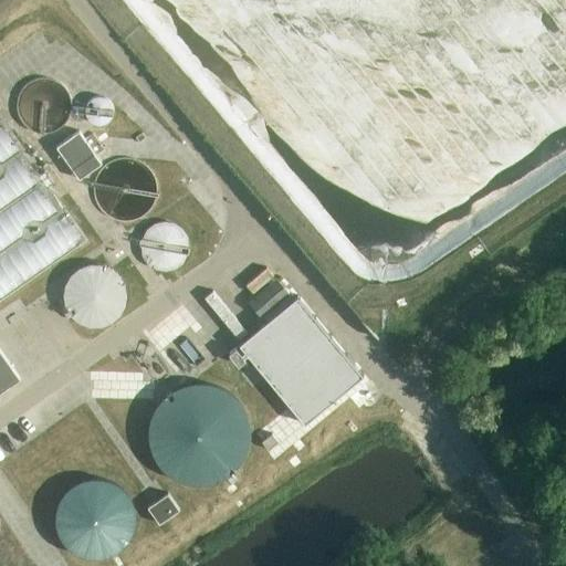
[(18,104),(18,112),(20,118),(23,124),(29,129),(34,133),(42,135),(49,135),(55,133),(62,129),(66,124),(71,118),(72,111),(72,104),(70,97),(66,91),(62,86),(55,83),(49,81),(41,81),(34,83),(29,86),(23,91),(20,97),(18,104)]
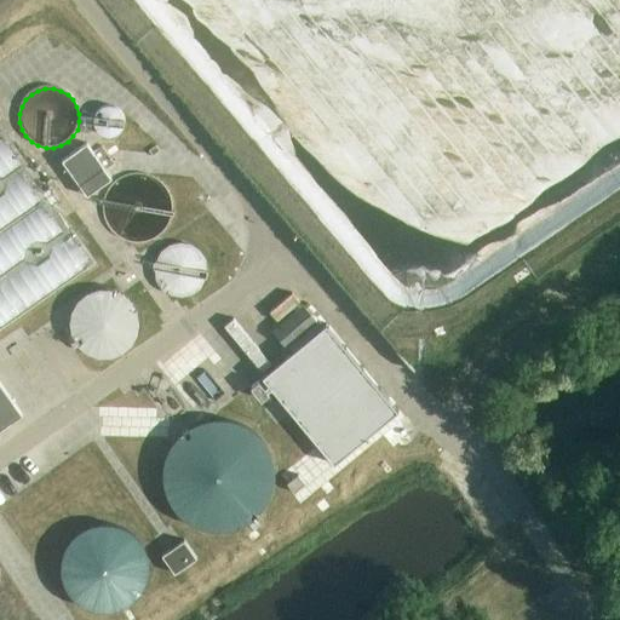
[(126,124),(126,121),(126,120),(126,118),(125,115),(125,114),(124,112),(121,109),(119,108),(116,105),(113,104),(110,104),(108,104),(105,105),(103,105),(101,108),(98,109),(97,112),(95,114),(95,115),(93,118),(93,121),(93,122),(93,124),(95,126),(95,127),(97,130),(97,131),(98,132),(99,133),(102,135),(104,136),(107,137),(110,137),(113,137),(115,136),(116,136),(119,135),(121,132),(124,131),(125,127),(125,126),(126,124)]
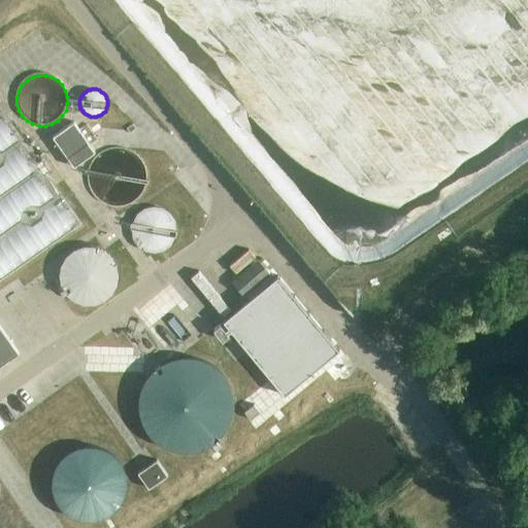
[(0,276),(77,224),(1,114),(0,114),(0,276)]
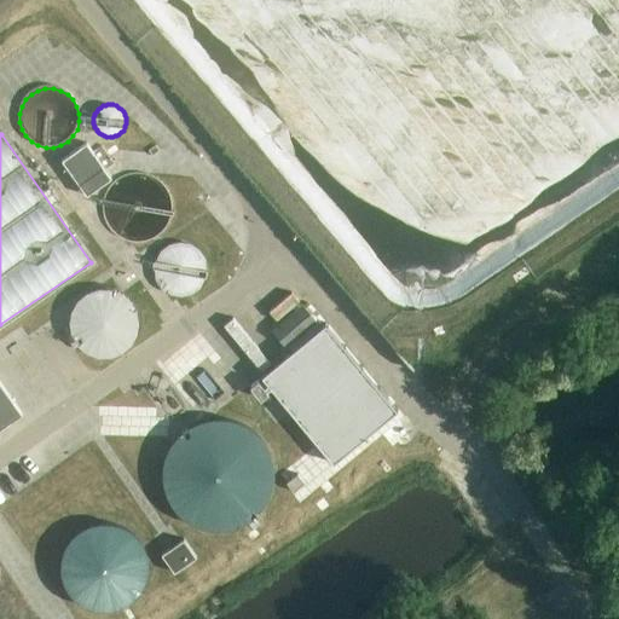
[(86,195),(110,178),(86,143),(61,160),(86,195)]
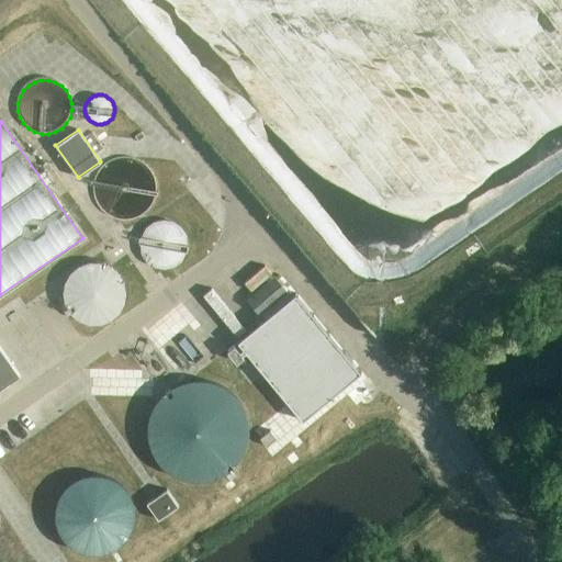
[(124,220),(127,220),(131,218),(134,218),(137,217),(139,215),(143,214),(145,212),(147,210),(149,206),(152,204),(153,201),(154,198),(155,194),(155,191),(156,188),(155,184),(155,181),(154,179),(153,176),(152,172),(149,170),(147,167),(145,165),(143,163),(139,161),(137,159),(134,158),(131,157),(127,157),(124,157),(121,157),(117,157),(114,158),(111,159),(109,161),(105,163),(103,165),(101,167),(99,170),(97,172),(96,176),(94,179),(93,181),(92,184),(92,188),(92,191),(93,194),(94,198),(96,201),(97,204),(99,206),(101,210),(103,212),(105,214),(109,215),(111,217),(114,218),(117,218),(121,220),(124,220)]
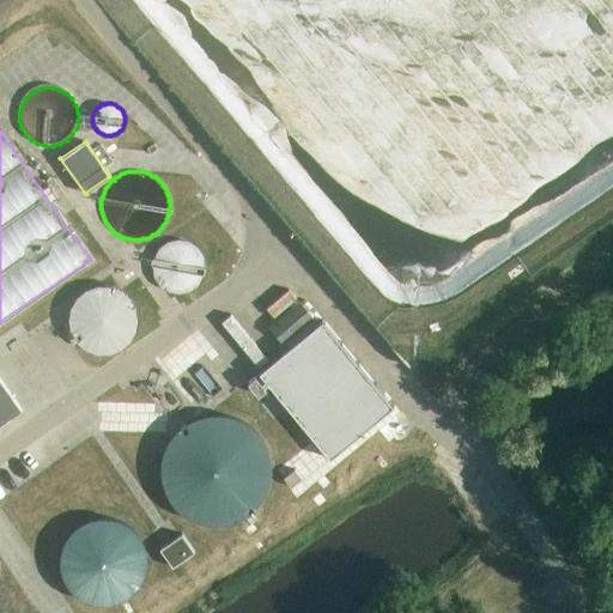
[(177,293),(188,291),(196,285),(202,275),(202,266),(202,256),(196,248),(188,241),(177,240),(167,242),(158,248),(153,258),(152,267),(153,277),(158,285),(168,291),(177,293)]
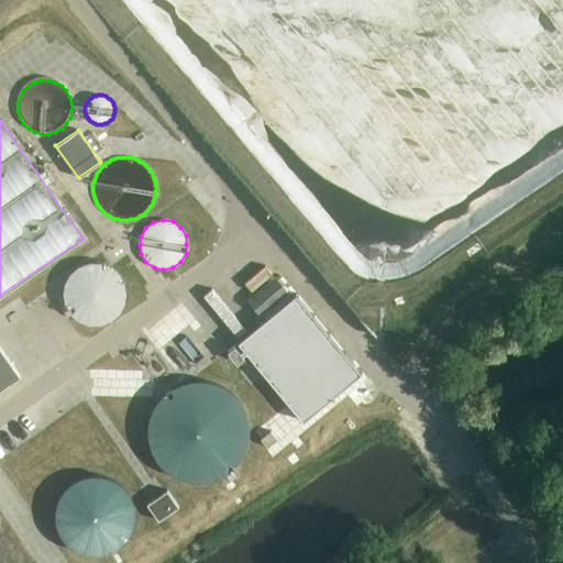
[(99,324),(109,320),(118,313),(123,304),(125,294),(123,283),(118,273),(109,266),(99,262),(88,263),(77,266),(69,274),(64,283),(63,294),(64,304),(70,313),(78,321),(88,324),(99,324)]
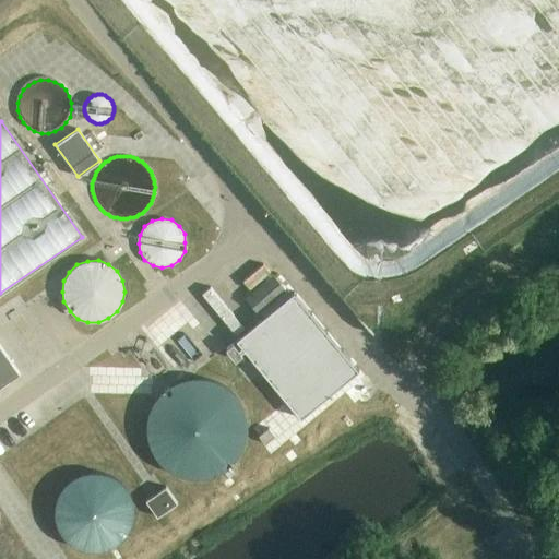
[(257,314),(285,292),(271,275),(244,298),(257,314)]
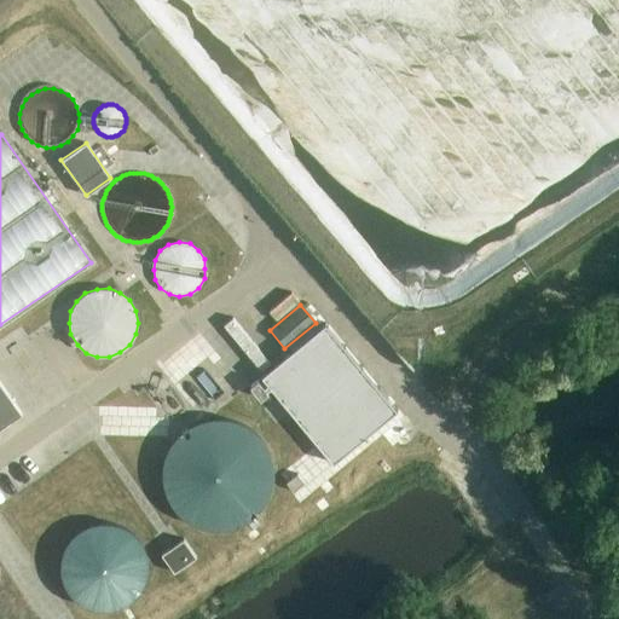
[(259,371),(268,364),(231,319),(221,327),(259,371)]
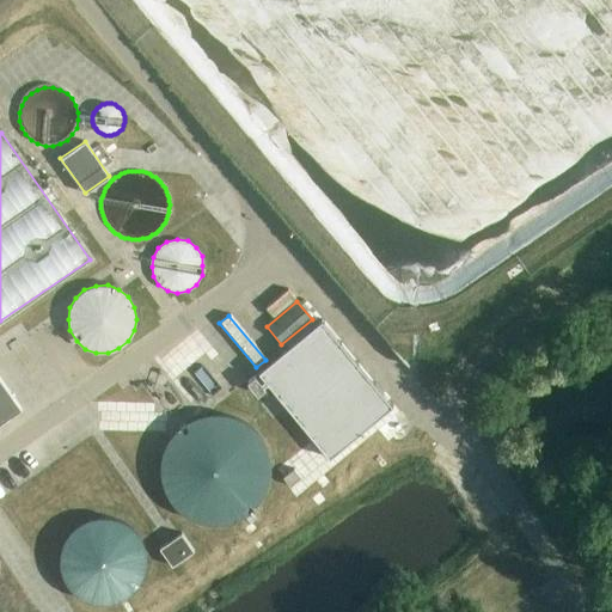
[(329,457),(391,405),(322,320),(259,372),(329,457)]
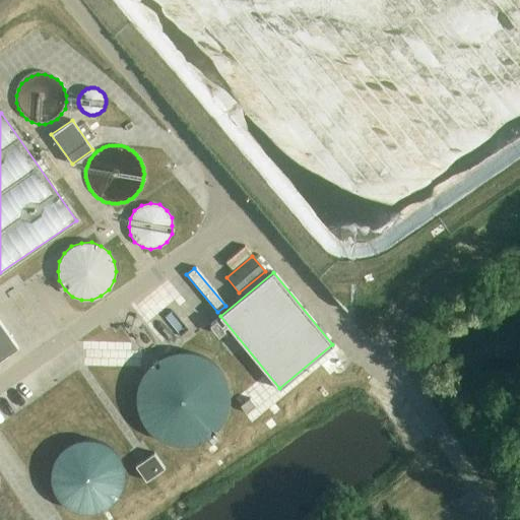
[(218,334),(224,330),(216,320),(211,324),(218,334)]
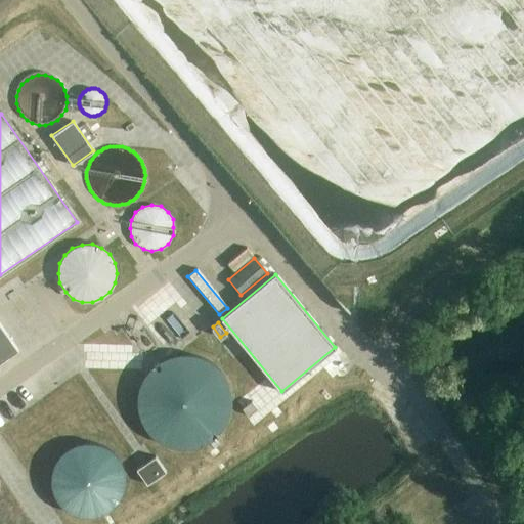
[(0,361),(17,350),(0,324),(0,361)]
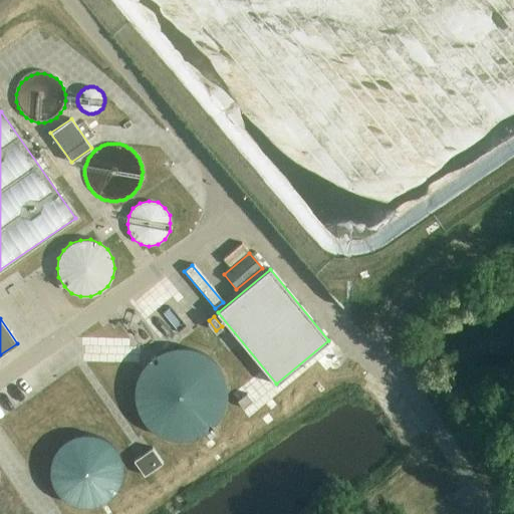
[(181,441),(184,441),(188,440),(192,440),(196,439),(199,437),(203,435),(206,434),(209,431),(212,429),(215,426),(217,423),(219,420),(221,417),(223,413),(224,410),(225,406),(226,402),(227,399),(227,395),(227,391),(226,387),(225,382),(224,379),(223,375),(221,372),(219,369),(217,365),(215,363),(212,360),(209,357),(206,355),(203,353),(199,351),(196,350),(192,349),(188,348),(184,348),(181,348),(177,348),(173,348),(169,349),(166,350),(162,351),(159,353),(155,355),(152,357),(149,360),(147,363),(144,365),(142,368),(140,372),(138,375),(137,379),(136,382),(135,387),(134,391),(134,395),(134,399),(135,402),(136,406),(137,410),(138,413),(140,417),(142,420),(144,423),(147,426),(149,429),(152,431),(155,434),(159,435),(162,437),(166,439),(169,440),(173,440),(177,441),(181,441)]
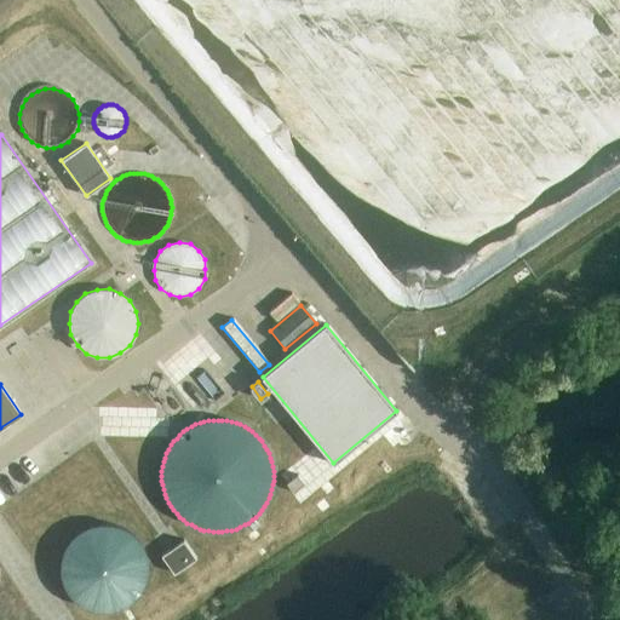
[(104,610),(108,610),(112,609),(116,609),(120,608),(124,606),(127,604),(130,602),(133,600),(136,596),(138,593),(141,590),(143,586),(144,583),(145,579),(147,575),(148,572),(148,567),(148,563),(147,560),(145,555),(144,551),(143,547),(141,544),(138,541),(136,538),(133,535),(130,533),(127,530),(124,528),(120,527),(116,526),(112,524),(108,523),(104,523),(99,523),(96,524),(92,526),(89,527),(85,528),(81,530),(78,533),(75,535),(72,538),(69,541),(67,544),(65,547),(63,551),(62,555),(61,560),(61,563),(61,567),(61,570),(61,575),(62,579),(63,583),(65,586),(67,590),(69,593),(72,596),(75,600),(78,602),(81,604),(85,606),(89,608),(92,609),(96,609),(99,610),(104,610)]
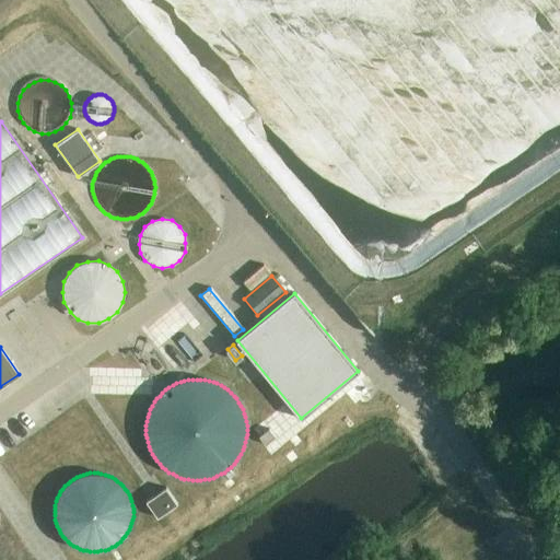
[(156,517),(175,504),(164,489),(146,502),(156,517)]
